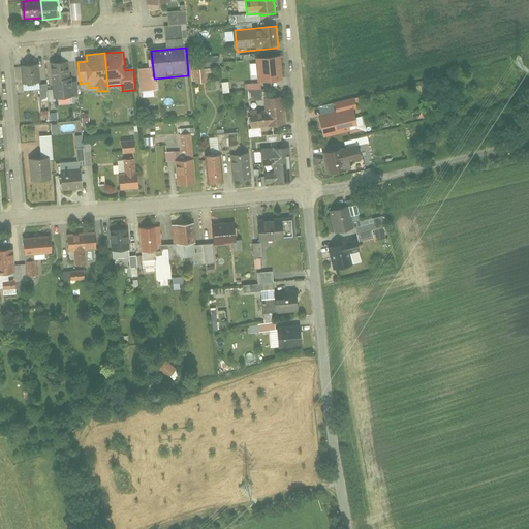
[(283,82),(280,56),(256,58),(259,84),(283,82)]
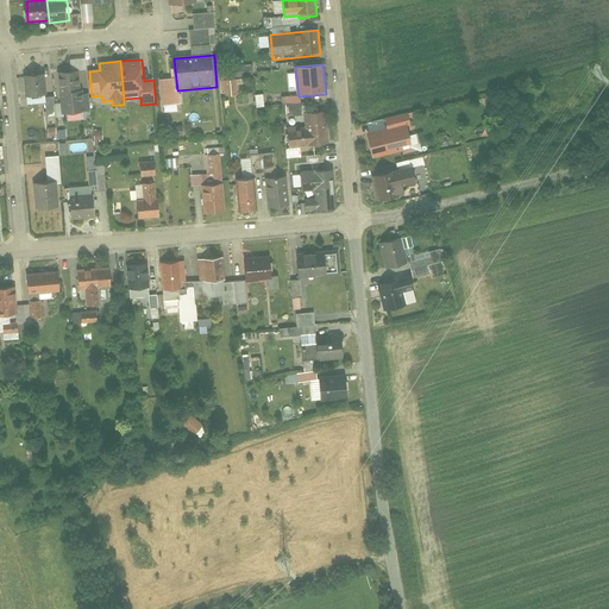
[(227,77),(223,77),(223,93),(236,93),(236,69),(227,69),(227,77)]
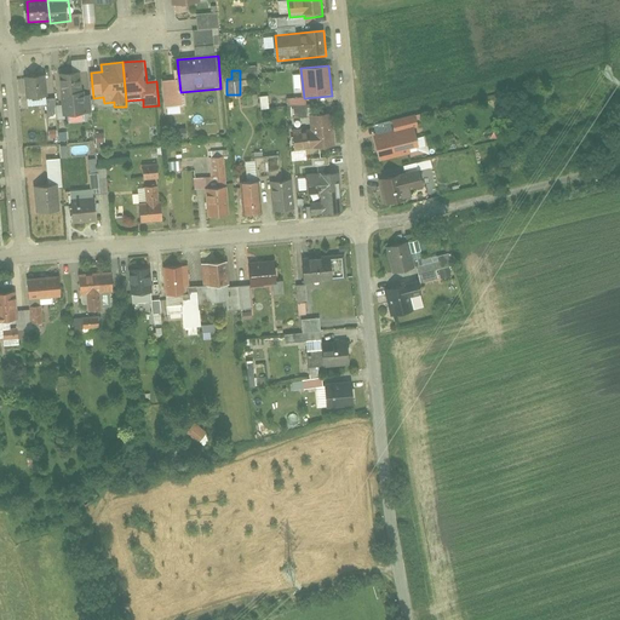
[(85,72),(61,74),(62,95),(86,93),(85,72)]
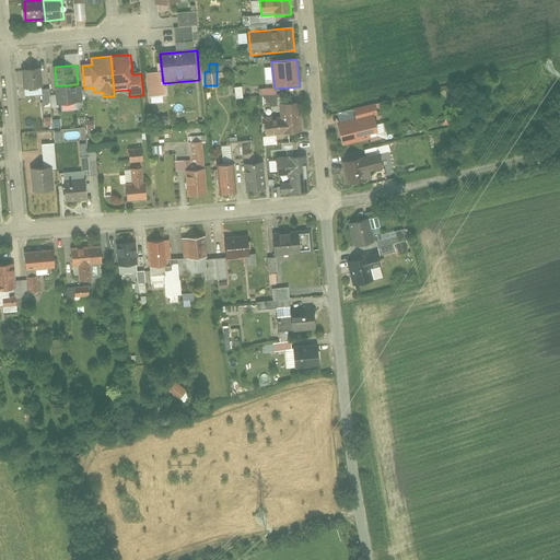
[(45,90),(43,68),(23,69),(25,92),(45,90)]
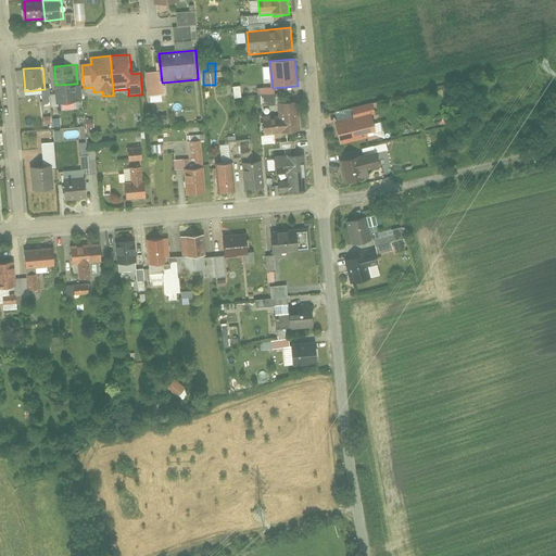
[(77,84),(55,85),(58,104),(79,102),(77,84)]
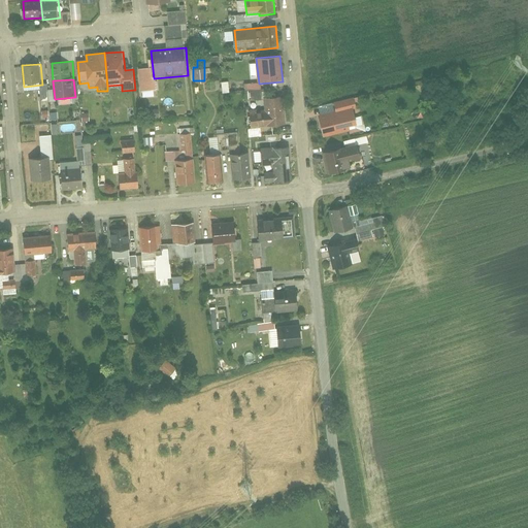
[(248,90),(248,100),(262,99),(262,90),(248,90)]
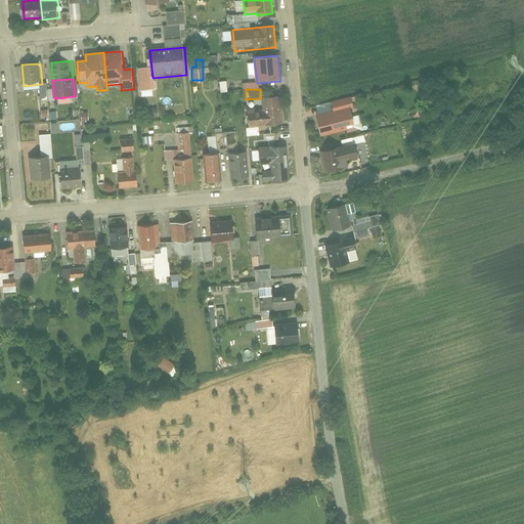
[(262,98),(263,111),(248,112),(250,127),(284,124),(280,96),(262,98)]
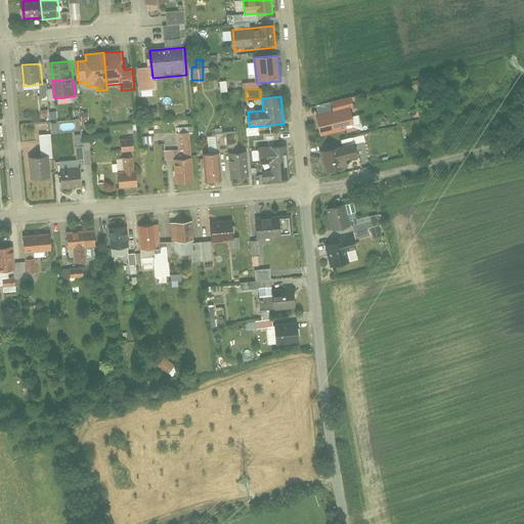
[(351,108),(315,117),(320,139),(356,131),(351,108)]
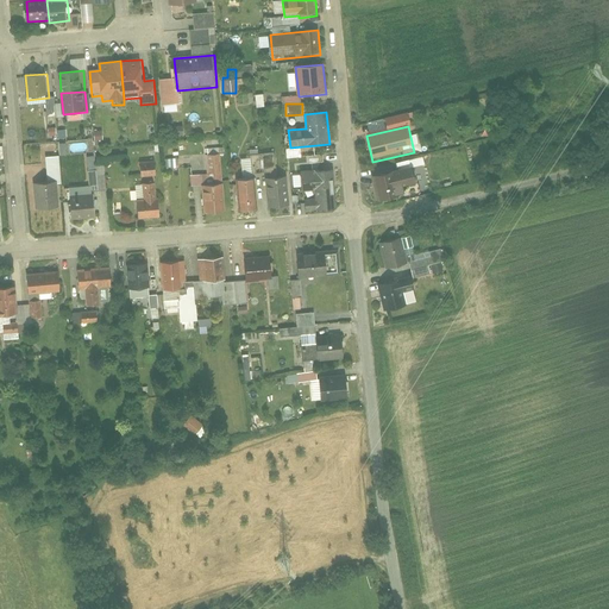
[(63,154),(89,152),(89,142),(62,143),(63,154)]
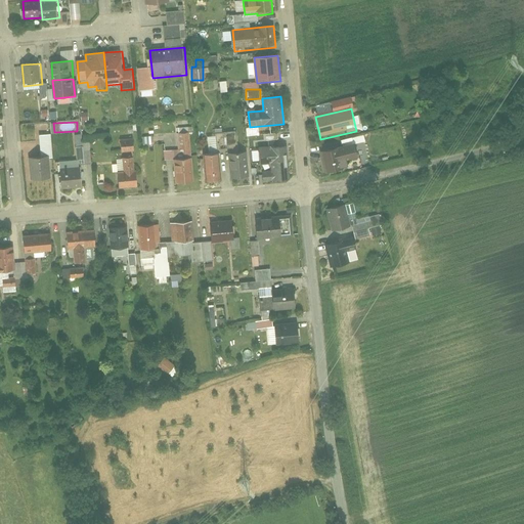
[(210,136),(211,150),(219,149),(218,136),(210,136)]
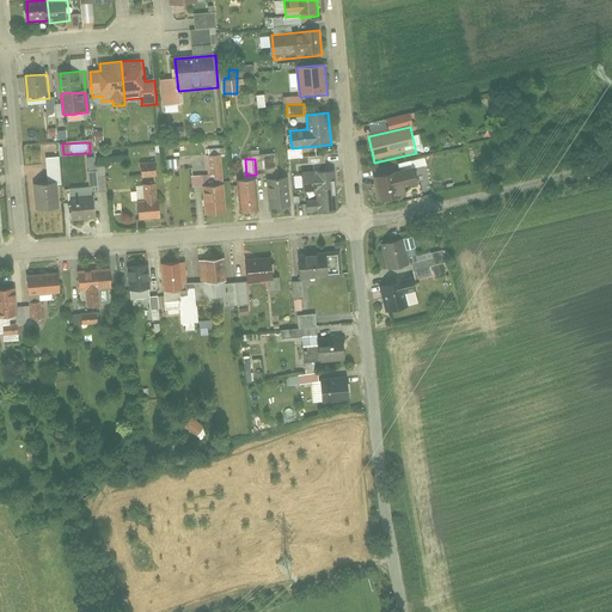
[(145,178),(163,176),(160,160),(142,163),(145,178)]
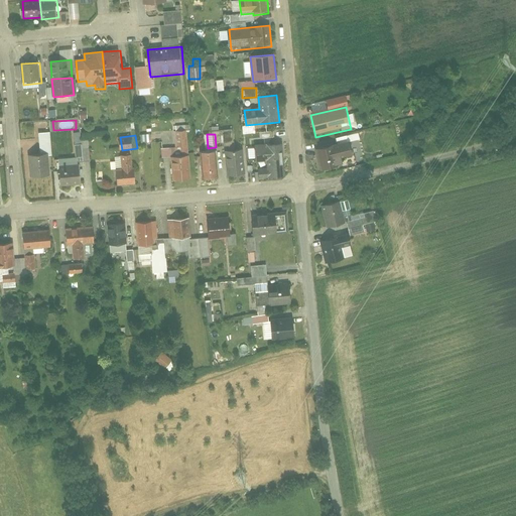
[(266,177),(284,175),(282,143),(253,146),(254,162),(265,161),(266,177)]
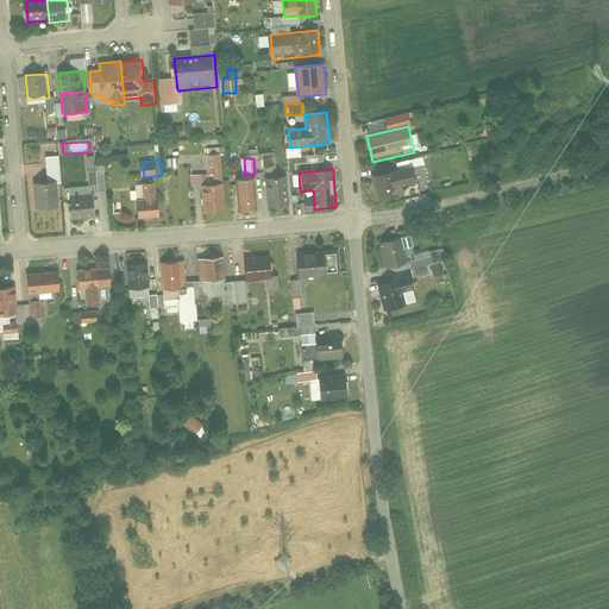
[(394,173),(372,177),(380,205),(401,200),(394,173)]
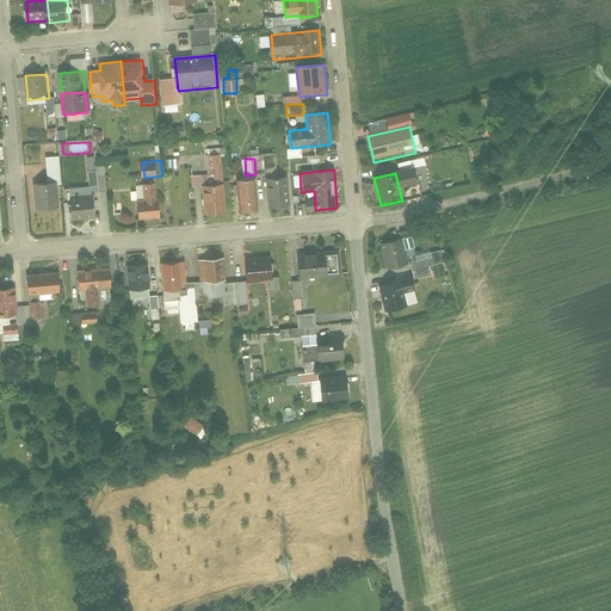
[(267,177),(270,209),(289,208),(287,176),(267,177)]
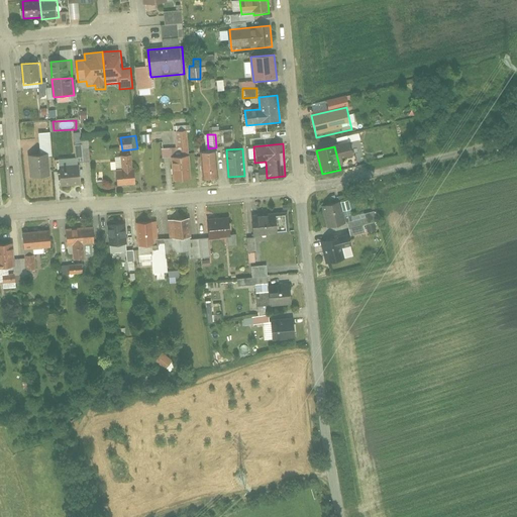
[(200,152),(203,180),(218,178),(216,150),(200,152)]
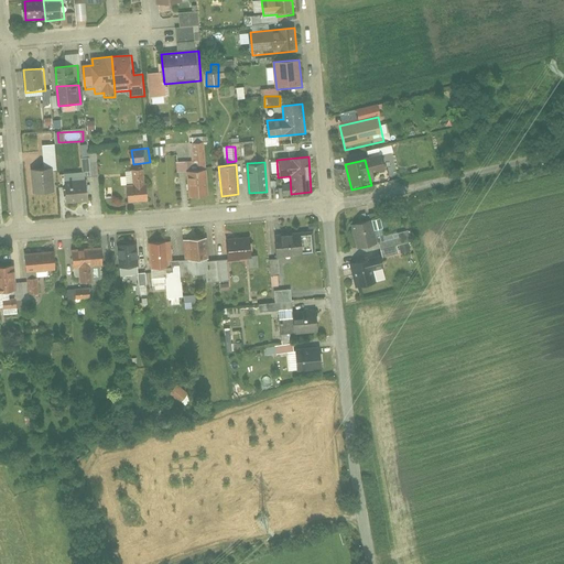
[(126,187),(127,204),(149,202),(145,169),(131,171),(132,186),(126,187)]
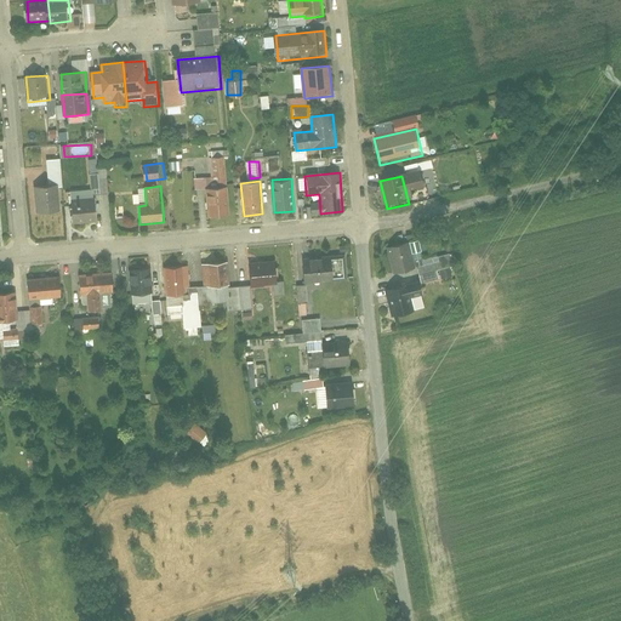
[(35,188),(38,215),(60,212),(57,187),(35,188)]
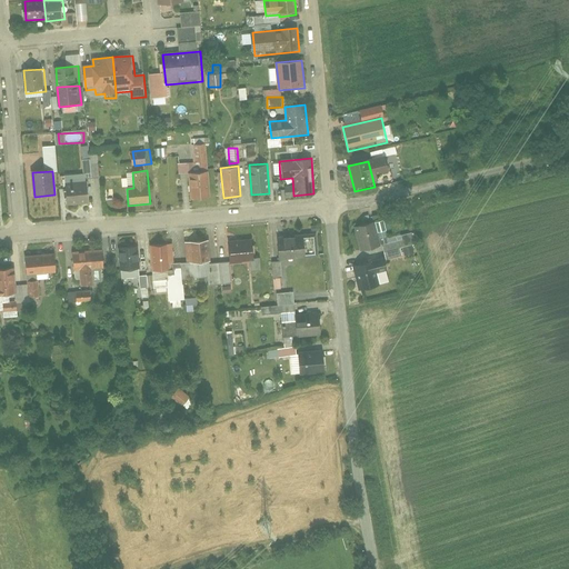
[(188,173),(191,200),(212,199),(210,172),(188,173)]
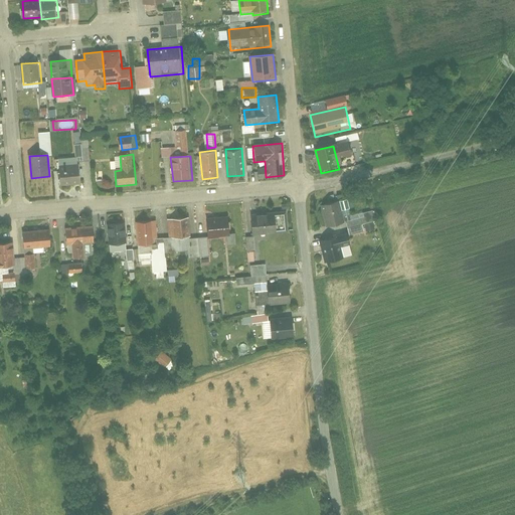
[(59,168),(61,187),(80,185),(78,166),(59,168)]
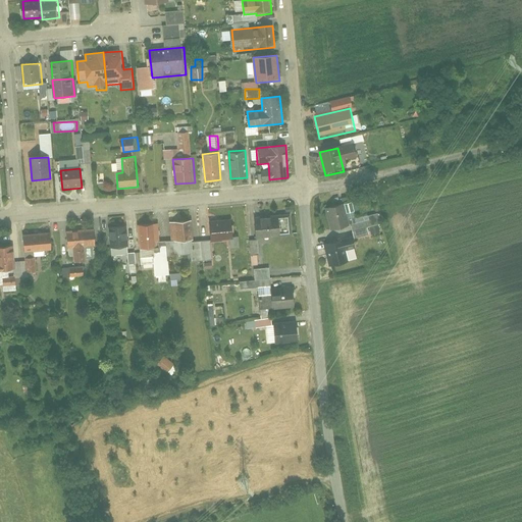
[(343,205),(326,209),(333,233),(350,228),(343,205)]
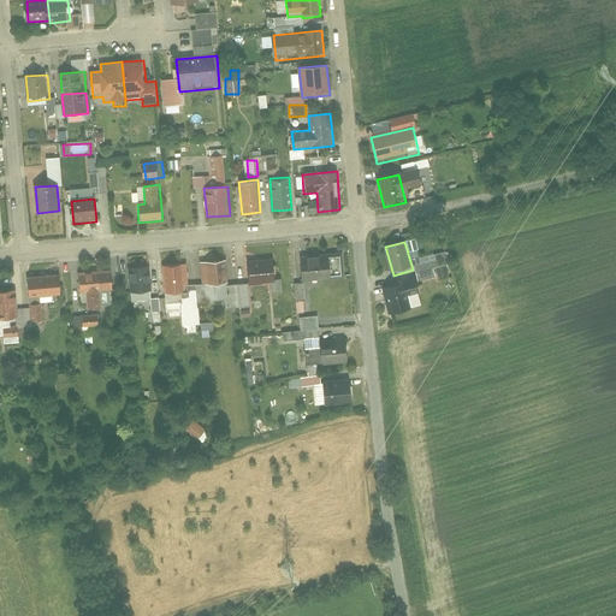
[(341,254),(300,258),(302,280),(343,276),(341,254)]
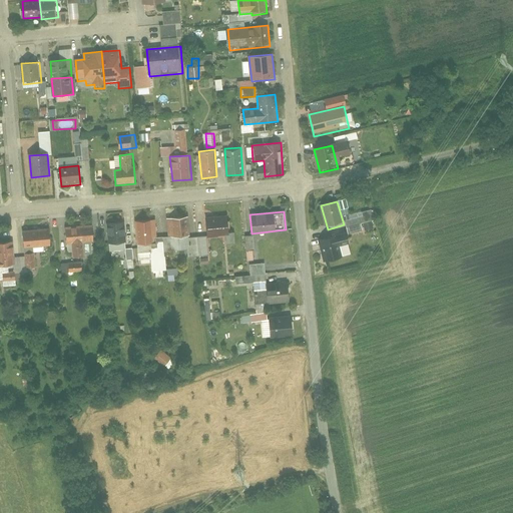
[(229,215),(205,217),(207,239),(231,237),(229,215)]
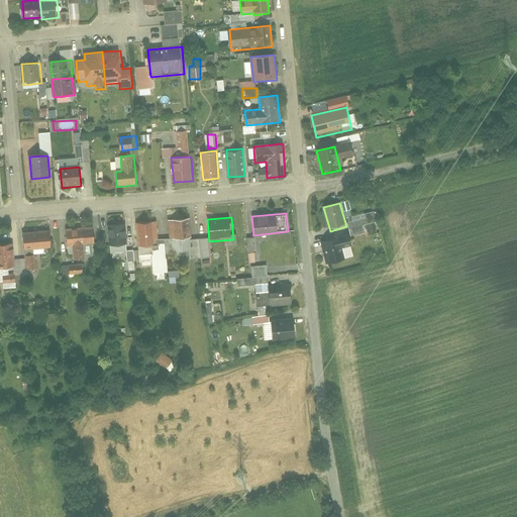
[(191,218),(169,220),(171,242),(193,240),(191,218)]
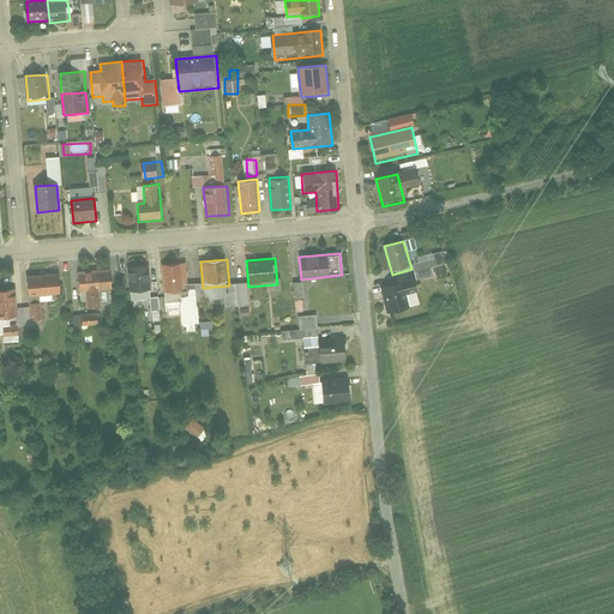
[(185,264),(162,266),(166,298),(187,295),(185,264)]
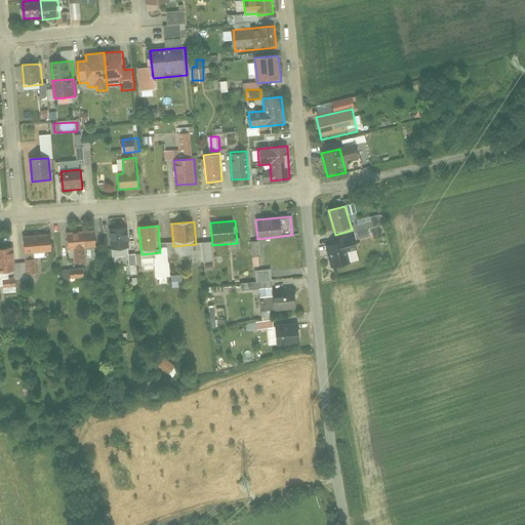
[(127,227),(111,228),(113,252),(129,250),(127,227)]
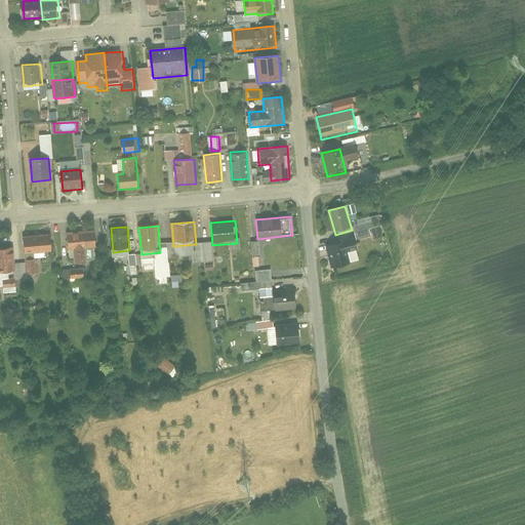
[(89,265),(87,249),(97,248),(95,229),(68,231),(70,251),(74,250),(76,266),(89,265)]
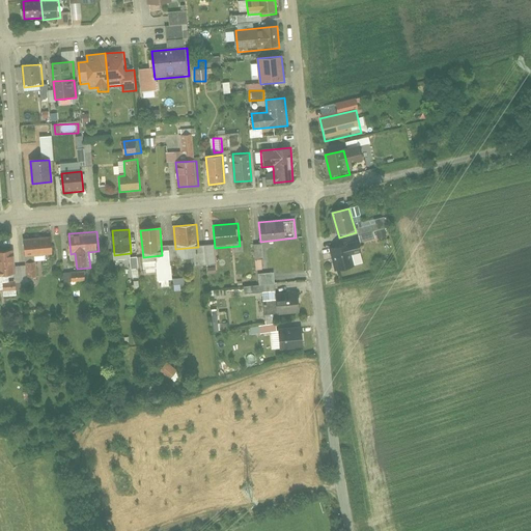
[(52,239),(24,241),(26,260),(53,257),(52,239)]
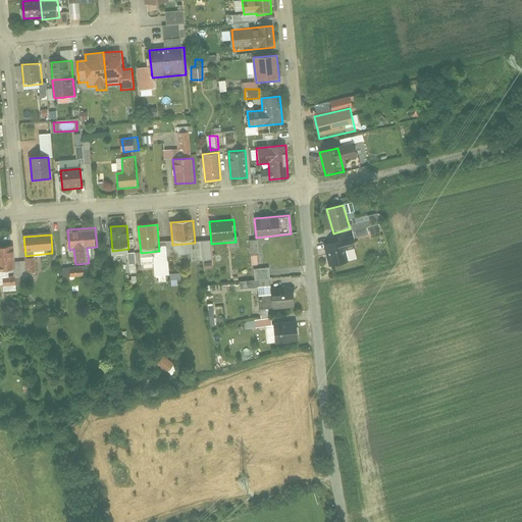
[(353,239),(323,247),(330,273),(347,269),(343,255),(356,252),(353,239)]
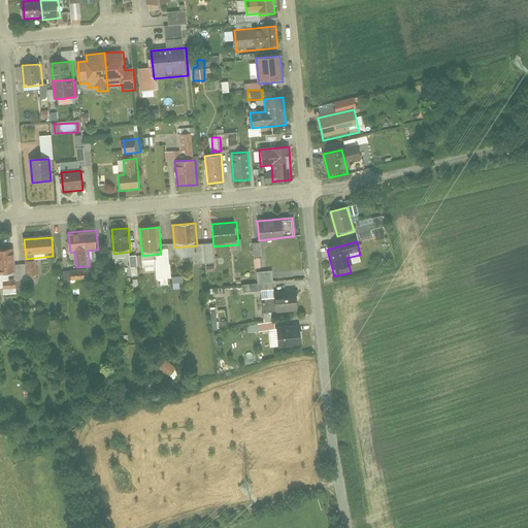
[(255,242),(256,268),(264,268),(263,242),(255,242)]
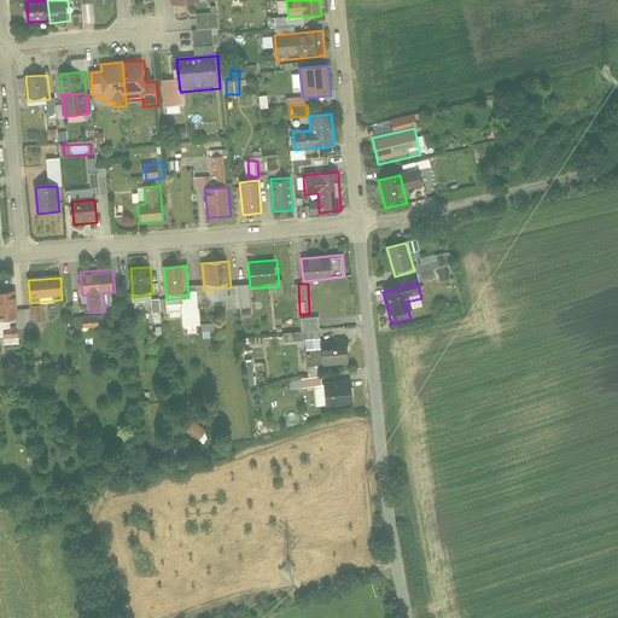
[(0,328),(19,327),(16,291),(0,292),(0,328)]
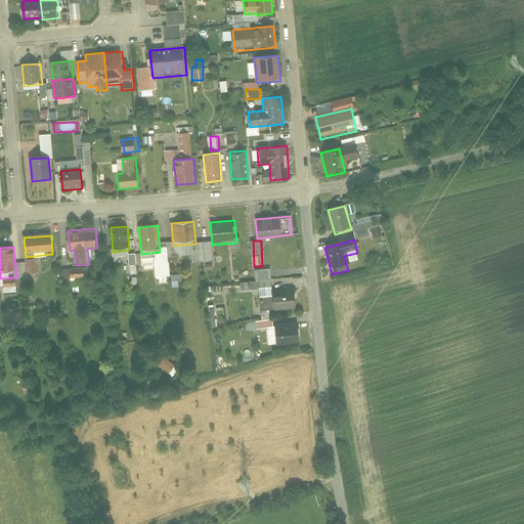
[(132,265),(139,264),(137,253),(130,254),(132,265)]
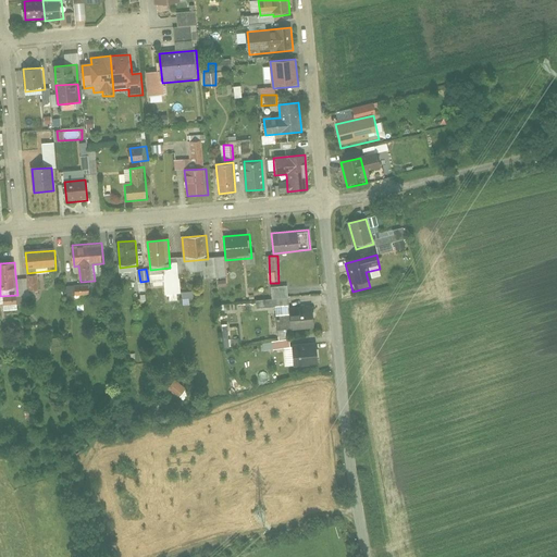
[(69,285),(69,297),(94,296),(93,284),(69,285)]
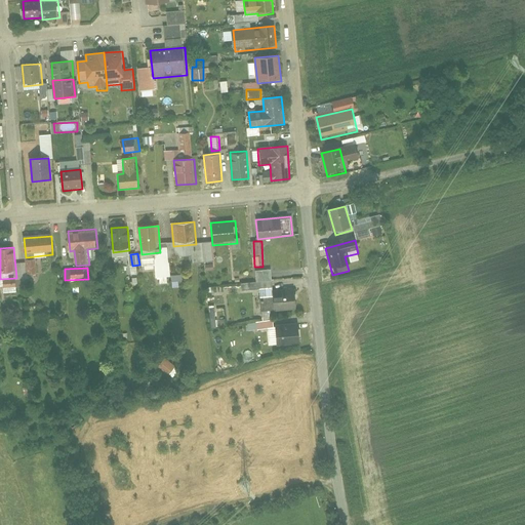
[(274,269),(257,270),(258,282),(244,283),(244,289),(275,287),(274,269)]
